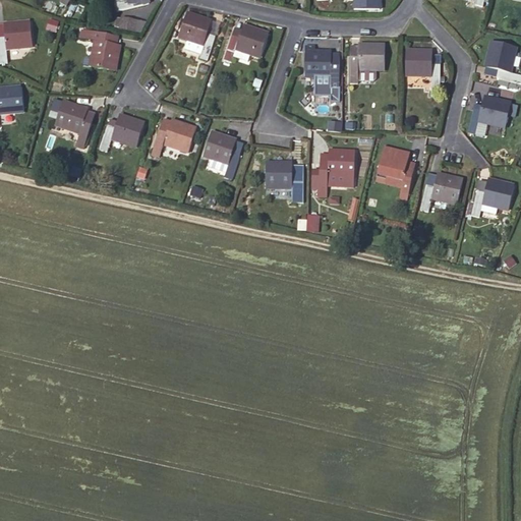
[(118,12),(143,5),(141,0),(129,0),(129,1),(116,4),(118,12)]
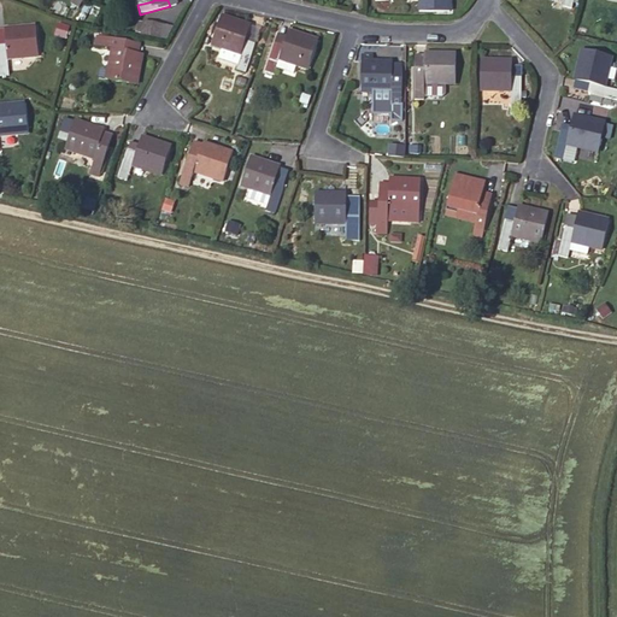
[(419,0),(421,12),(450,12),(450,0),(419,0)]
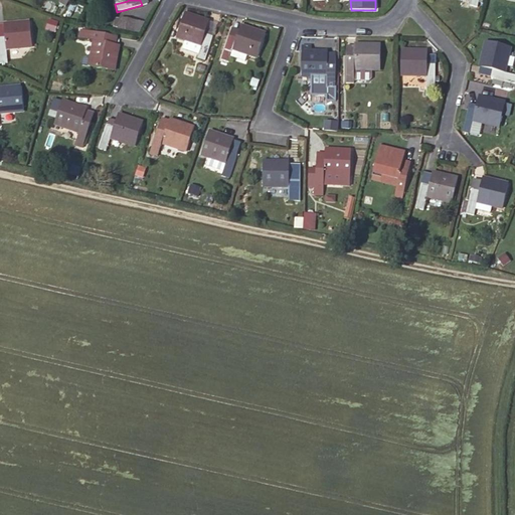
[(117,13),(114,23),(139,31),(142,21),(117,13)]
